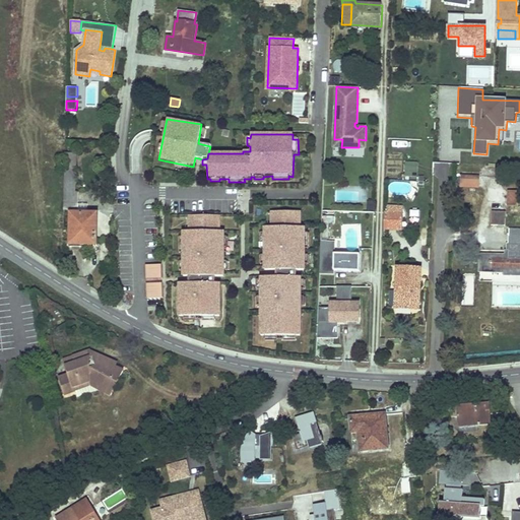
[(96,244),(96,213),(87,213),(87,204),(77,204),(77,192),(75,192),(76,173),(76,153),(65,153),(64,210),(71,210),(70,247),(92,247),(92,244),(96,244)]
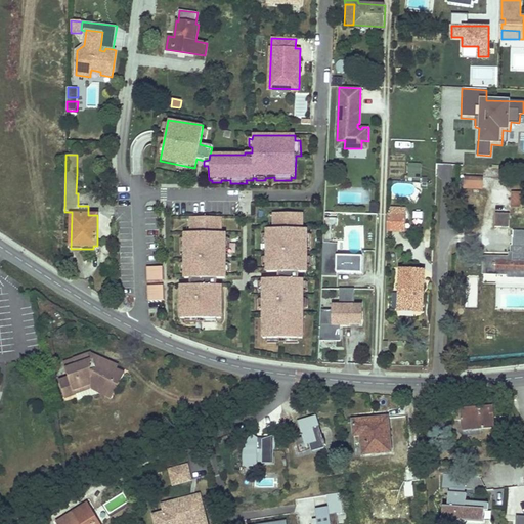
[(421,172),(422,164),(408,164),(408,171),(421,172)]
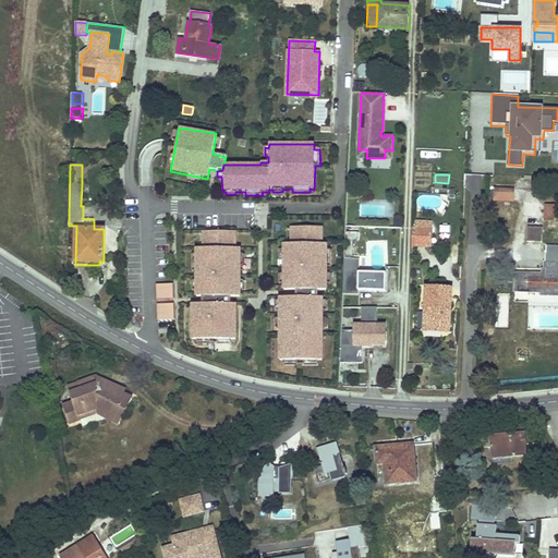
[(513,201),(514,185),(495,184),(495,199),(513,201)]
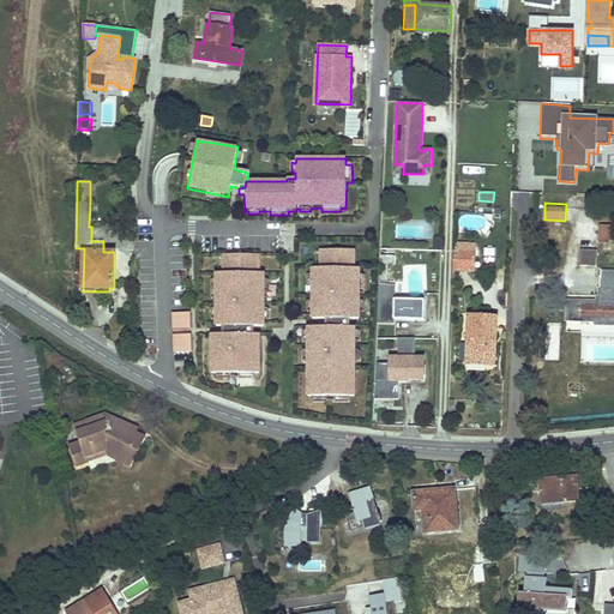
[(609,242),(611,227),(601,226),(600,242),(609,242)]
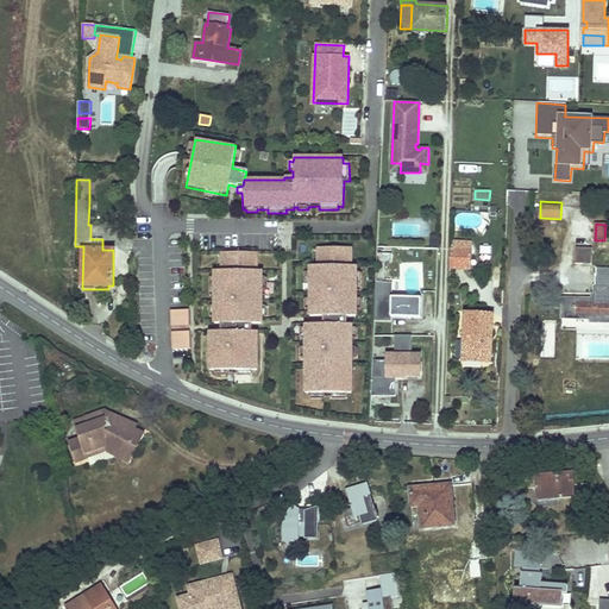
[(352,245),(315,246),(316,267),(308,267),(308,274),(305,274),(305,293),(308,292),(308,301),(305,301),(305,313),(307,313),(307,319),(322,320),(322,325),(306,325),(306,333),(302,333),(302,340),(305,340),(305,351),(302,351),(302,359),(305,359),(305,396),(353,396),(353,362),(357,362),(357,351),(352,351),(352,339),(355,339),(355,331),(351,331),(351,328),(345,328),(345,319),(358,319),(358,313),(360,313),(360,302),(357,302),(357,293),(360,293),(360,276),(358,276),(358,268),(353,268),(352,245)]
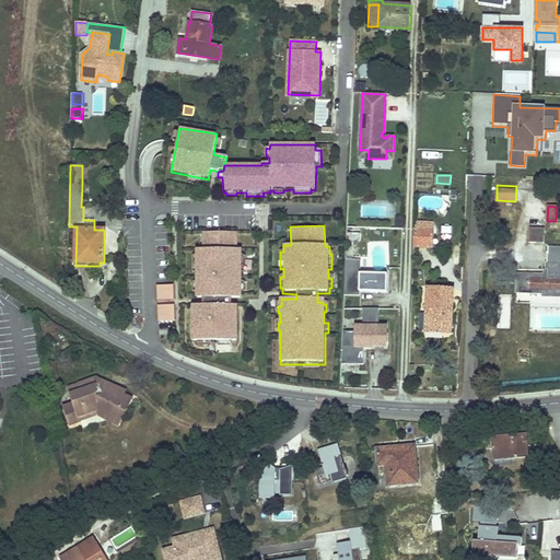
[(544,243),(545,229),(529,228),(529,243),(544,243)]
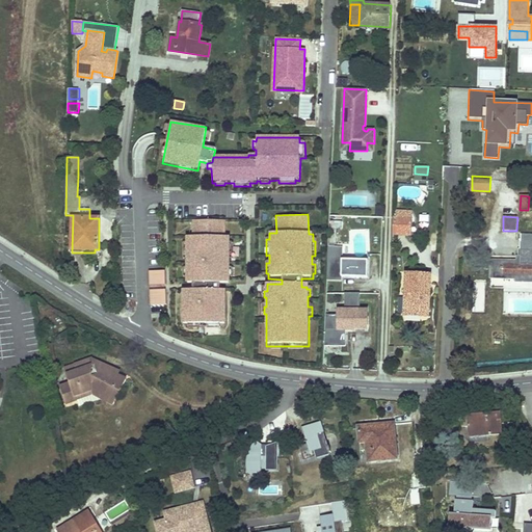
[(410,234),(411,217),(397,217),(393,217),(393,234),(410,234)]
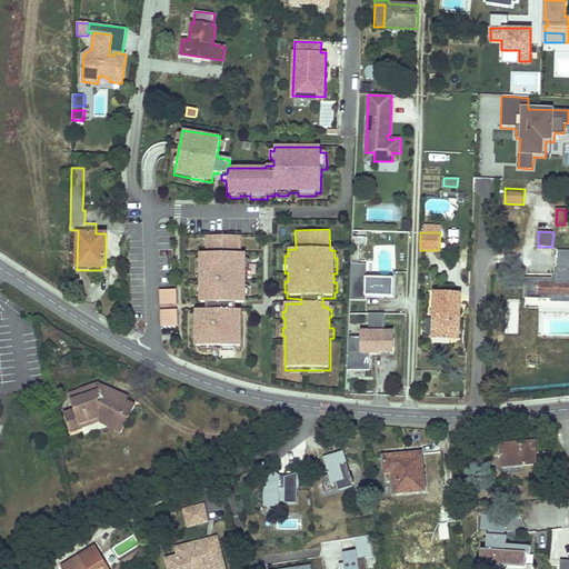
[(240,238),(206,239),(207,257),(199,257),(199,261),(196,261),(196,279),(199,279),(198,287),(196,287),(196,298),(198,298),(199,305),(207,306),(207,312),(195,312),(195,349),(241,348),(239,315),(235,315),(235,306),(246,306),(247,296),(249,296),(249,287),(246,287),(246,278),(249,278),(249,262),(247,262),(246,258),(241,258),(240,238)]
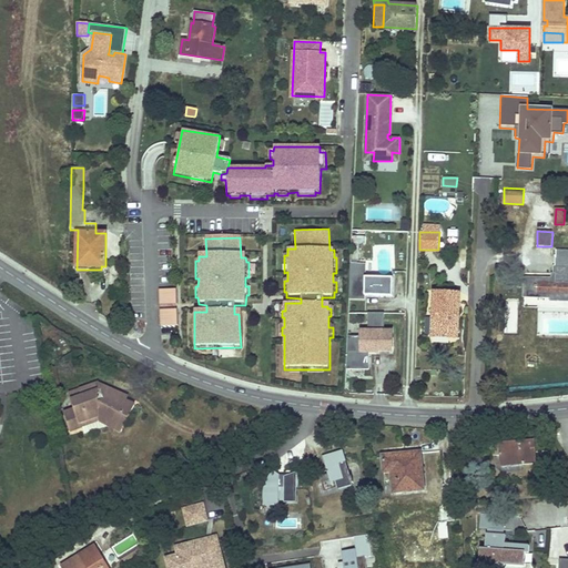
[(567,250),(556,251),(556,266),(554,266),(554,274),(556,274),(556,279),(554,279),(545,279),(545,280),(540,280),(539,282),(537,282),(537,285),(535,285),(535,286),(537,286),(537,293),(545,294),(545,297),(551,297),(551,300),(567,300),(567,250)]
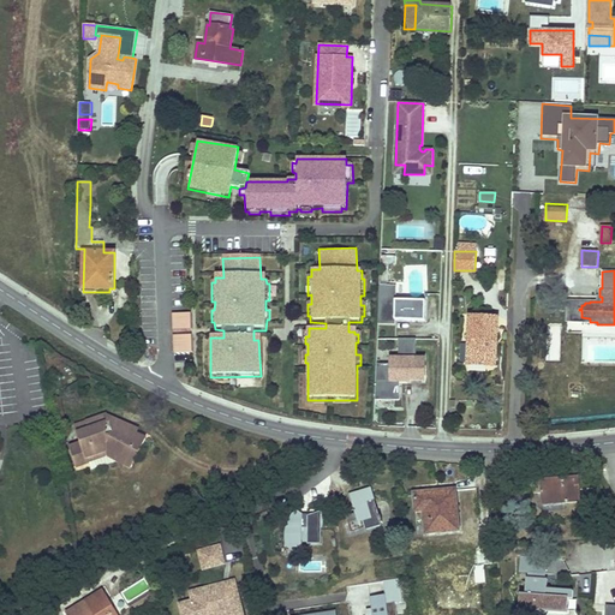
[(395,300),(396,286),(380,286),(378,323),(395,324),(395,320),(404,320),(404,321),(424,322),(425,302),(395,300)]
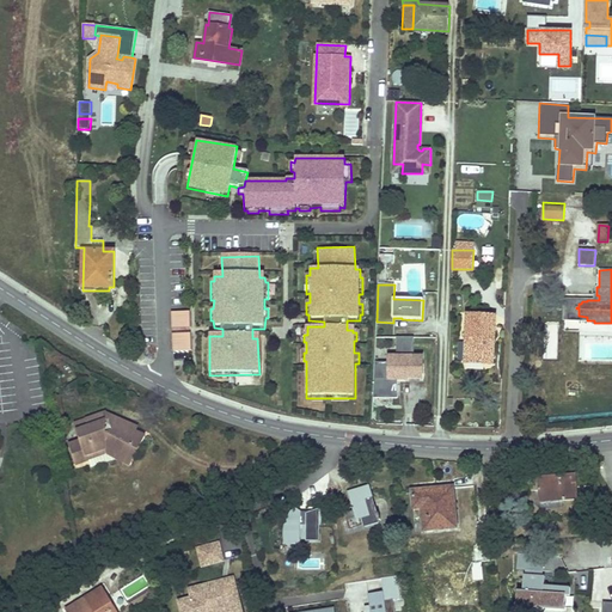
[(579,316),(579,308),(576,308),(576,307),(579,307),(579,304),(581,304),(582,301),(587,301),(587,300),(570,300),(570,319),(587,320),(587,317),(579,316)]
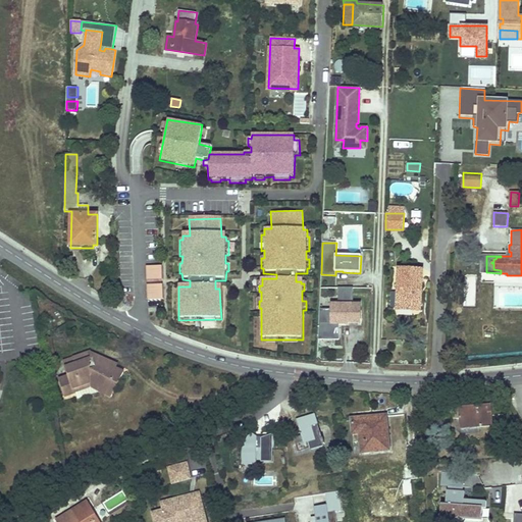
[(162,265),(146,265),(146,280),(162,280),(162,265)]
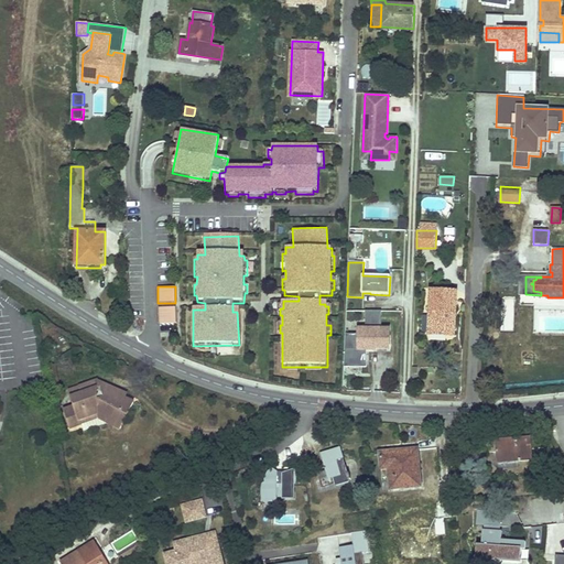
[(456,313),(456,292),(431,290),(429,335),(449,335),(451,312),(456,313)]
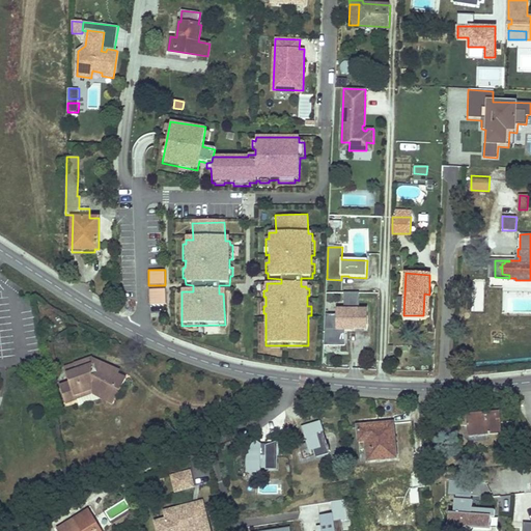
[(149,284),(149,304),(165,304),(165,284),(149,284)]
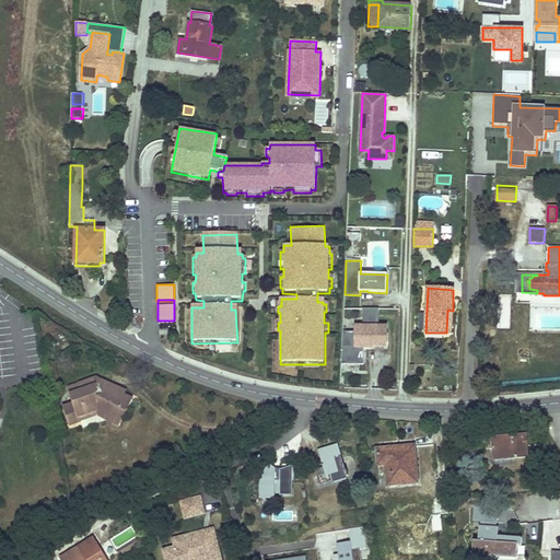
[(386,346),(386,326),(378,326),(378,310),(364,310),(364,326),(357,326),(357,333),(345,333),(343,363),(364,363),(364,348),(368,348),(368,347),(368,346),(386,346)]
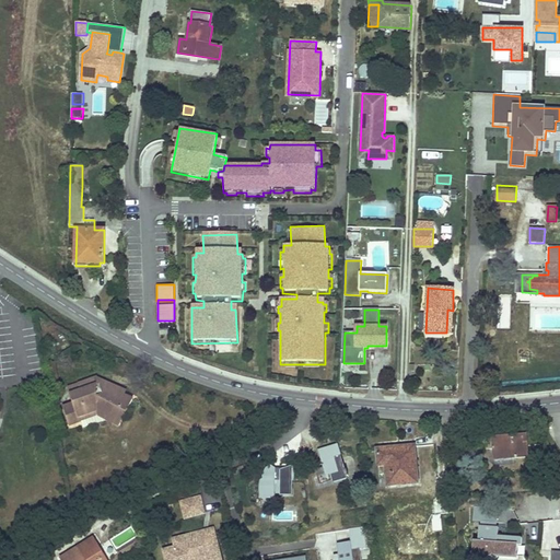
[(508,330),(503,326),(499,329),(505,337),(508,334),(505,331),(508,330)]
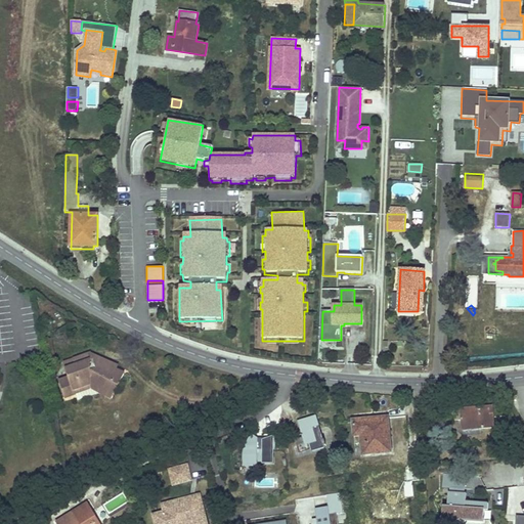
[(69,377),(58,381),(66,398),(75,395),(74,390),(90,385),(110,395),(116,385),(119,386),(125,375),(114,367),(108,368),(106,373),(102,370),(101,365),(97,367),(91,353),(73,359),(76,366),(66,368),(69,377)]
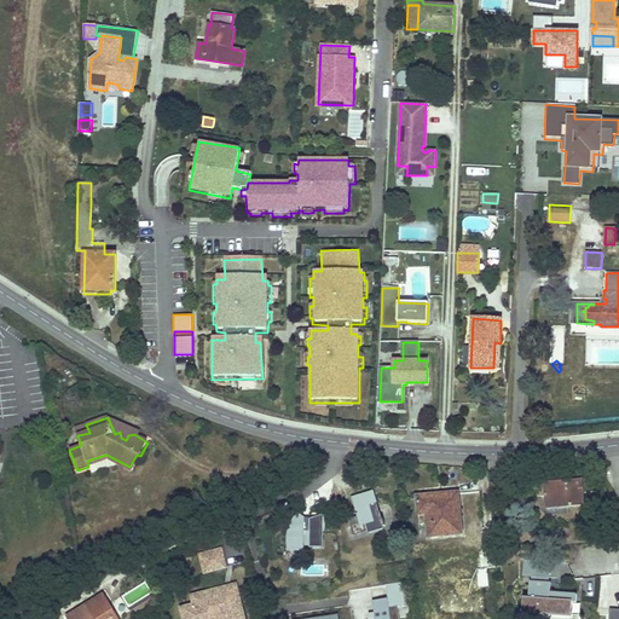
[(87,461),(88,467),(106,460),(127,472),(129,467),(106,455),(87,461)]
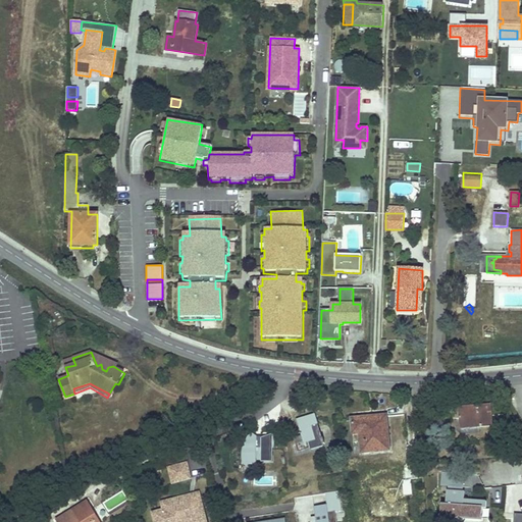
[(491,406),(459,408),(460,427),(493,426),(491,406)]
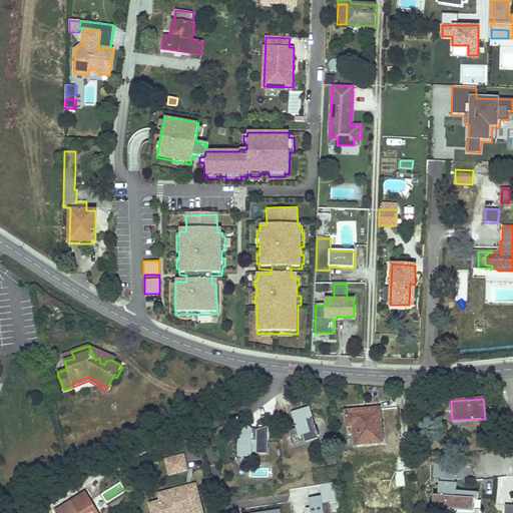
[(315,431),(309,407),(291,413),(292,420),(292,426),(295,429),(288,431),(292,445),(303,442),(304,444),(318,441),(318,438),(320,437),(318,431),(315,431)]
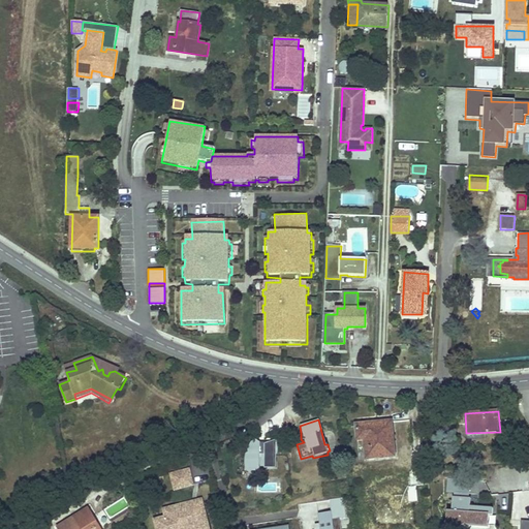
[(391,419),(353,423),(355,441),(365,440),(368,460),(395,457),(391,419)]
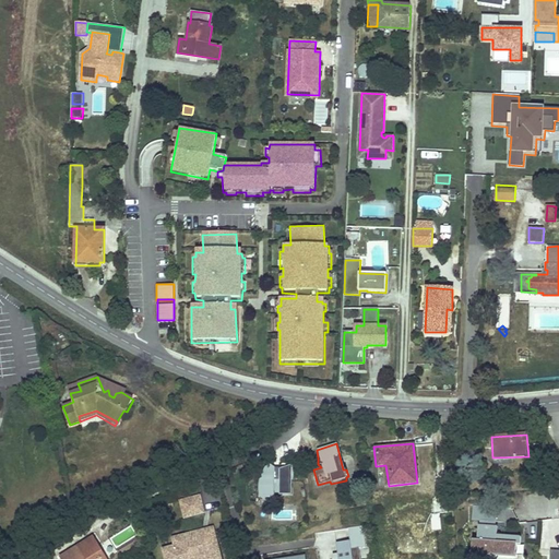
[(277,466),(271,462),(266,467),(264,473),(262,478),(263,487),(264,496),(280,496),(280,491),(297,492),(296,479),(295,473),(294,463),(283,467),(277,466)]
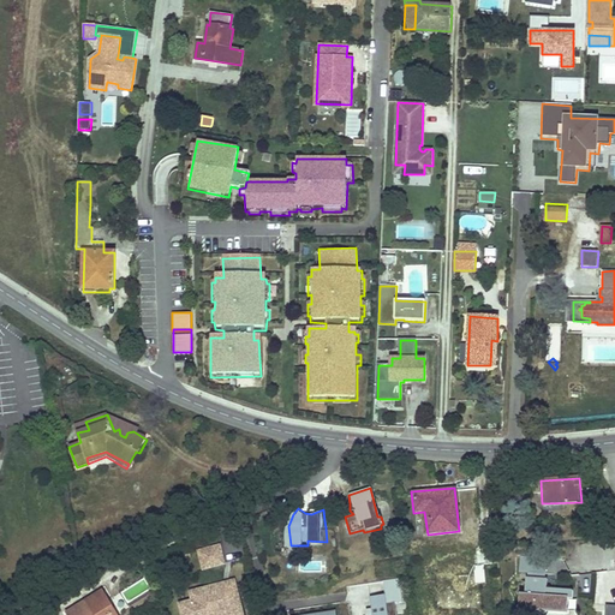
[(225,567),(220,548),(198,554),(203,572),(225,567)]
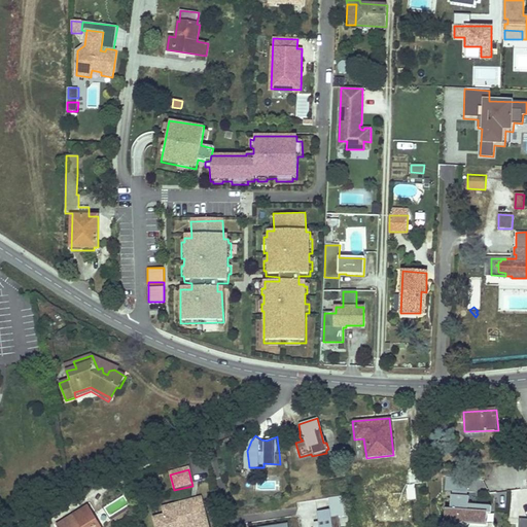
[(453,490),(454,477),(446,476),(445,490),(453,490)]
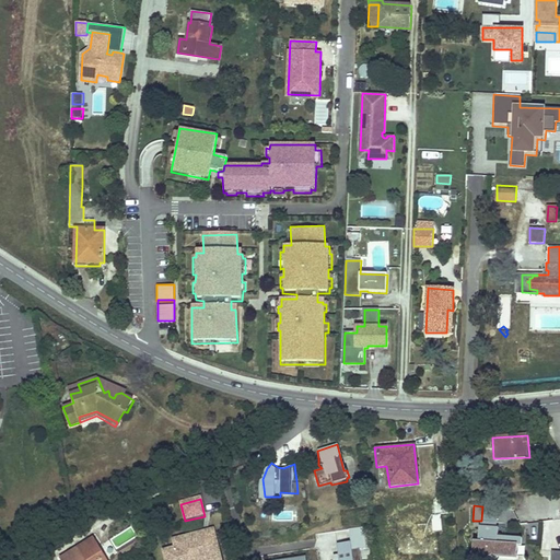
[(498,523),(499,508),(482,506),(481,521),(498,523)]
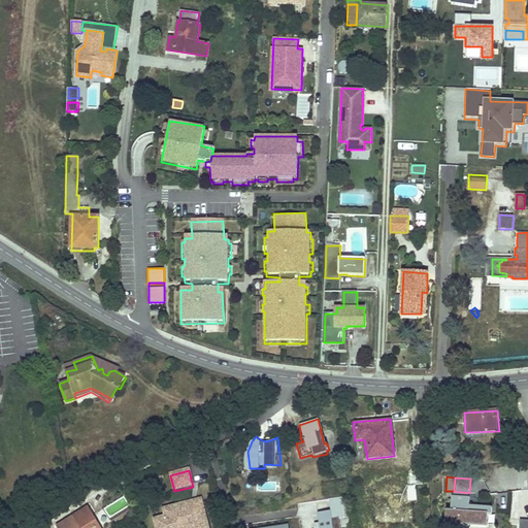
[(330,499),(334,509),(319,512),(322,527),(344,527),(342,525),(341,517),(348,516),(343,496),(330,499)]
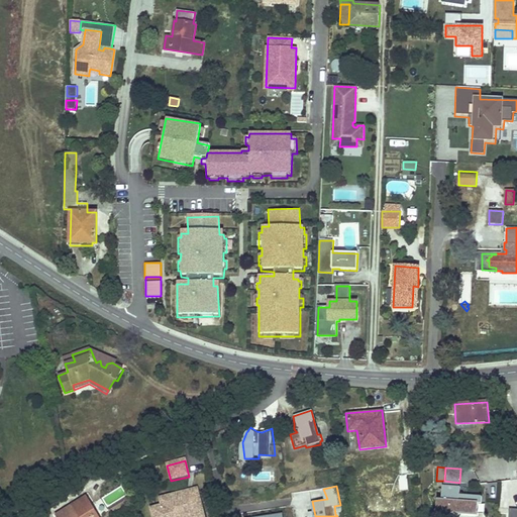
[(482,503),(482,497),(459,495),(459,487),(442,486),(441,499),(437,499),(436,511),(450,512),(466,513),(466,515),(477,515),(477,513),(478,503),(482,503)]
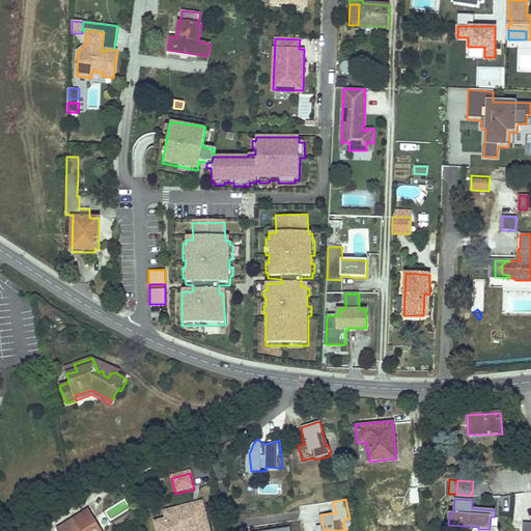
[(129,509),(123,501),(106,511),(112,520),(129,509)]
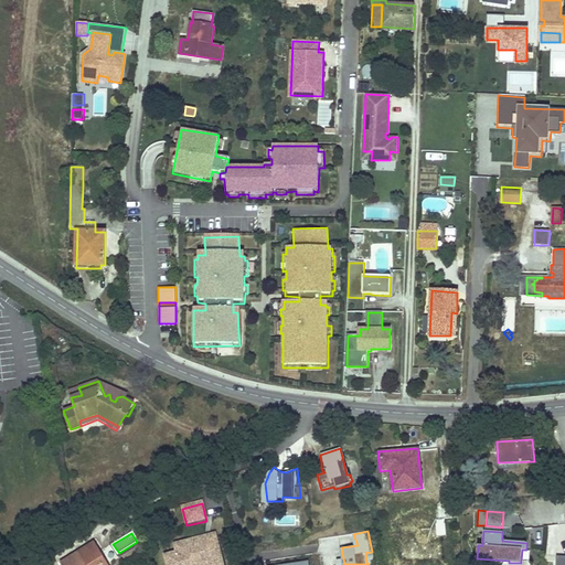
[(214,539),(200,542),(201,550),(208,548),(206,545),(215,544),(214,539)]
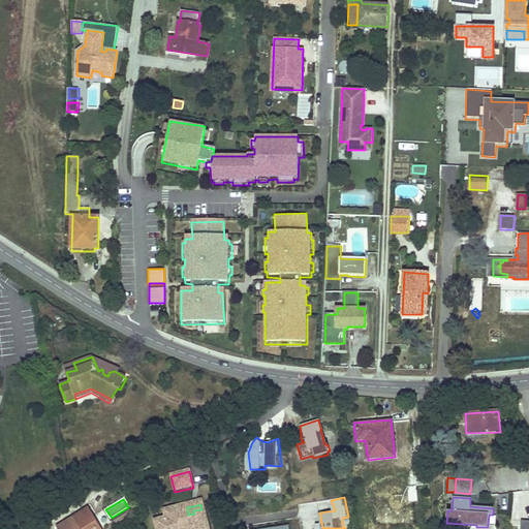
[(101,528),(88,507),(56,527),(57,528),(101,528)]
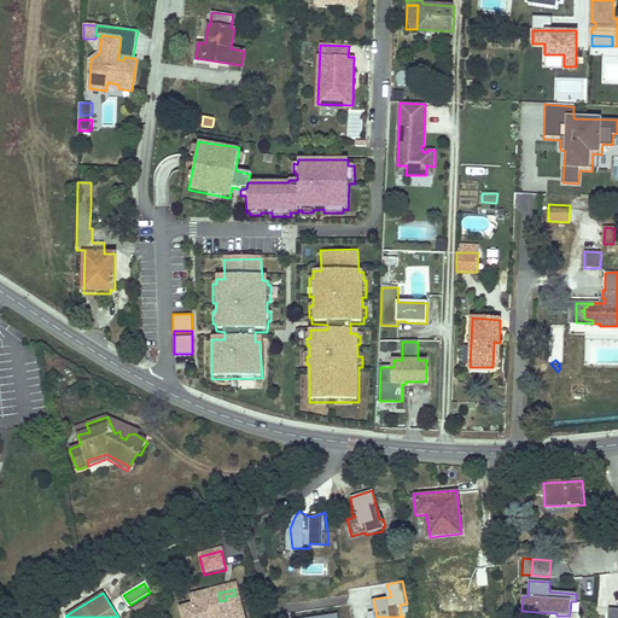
[(194,607),(181,610),(182,617),(197,617),(214,613),(214,617),(239,617),(237,605),(239,605),(237,594),(235,595),(226,596),(227,600),(220,601),(219,593),(192,599),(194,607)]
